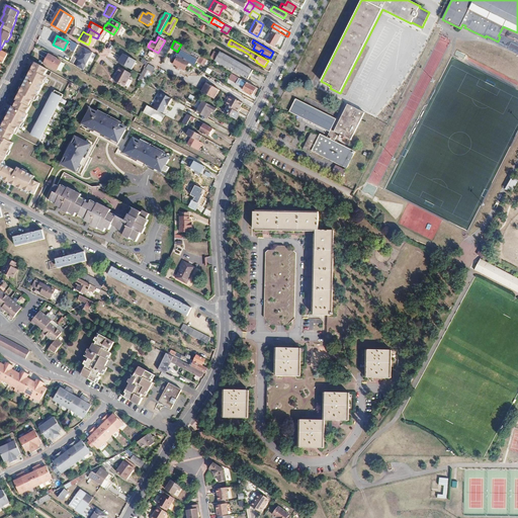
[(69,50),(75,53),(78,44),(72,41),(69,50)]
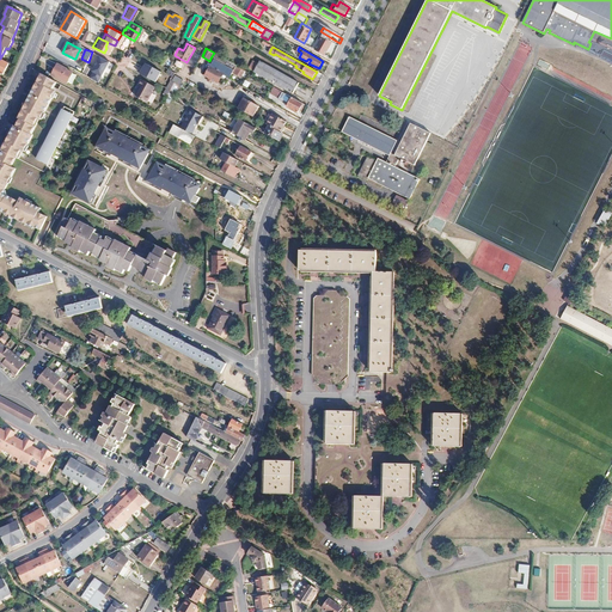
[(237,66),(214,53),(212,56),(231,67),(231,69),(233,71),(237,66)]
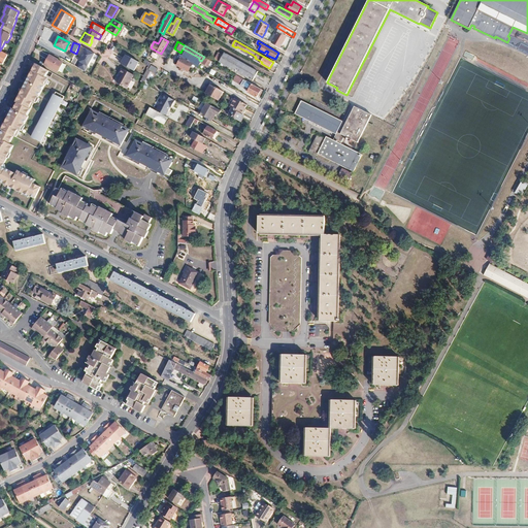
[(86,71),(95,54),(81,46),(76,55),(79,57),(77,60),(80,62),(77,67),(86,71)]
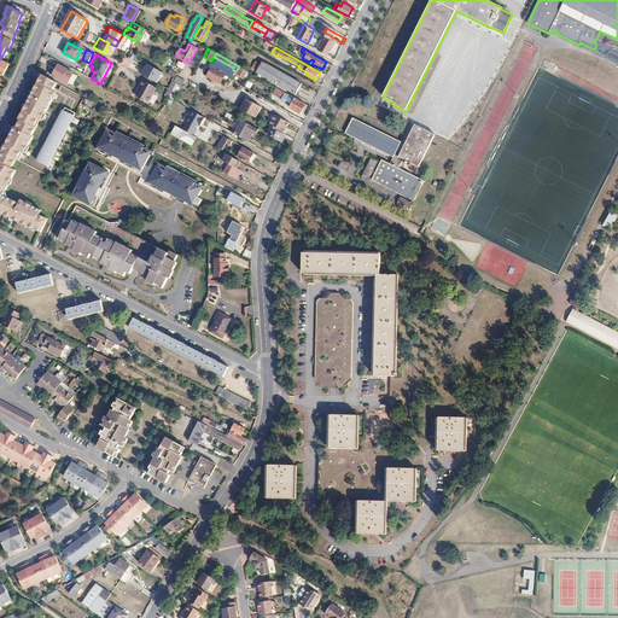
[(211,79),(215,81),(219,83),(225,74),(233,77),(235,71),(233,70),(216,60),(214,65),(211,70),(208,77),(211,79)]
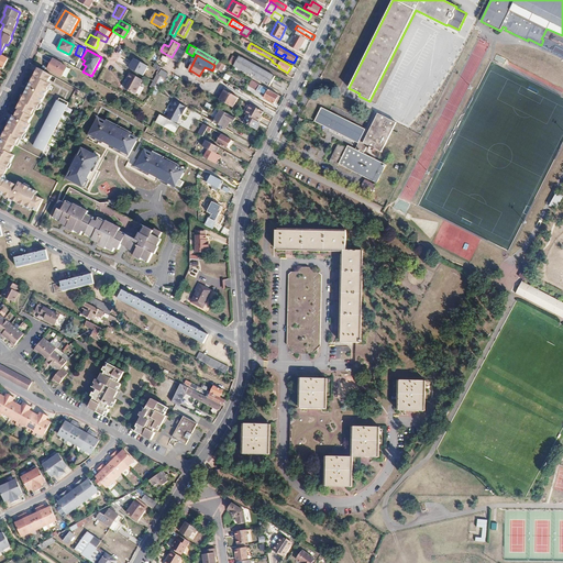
[(233,56),(229,63),(269,86),(275,76),(240,56),(238,58),(233,56)]
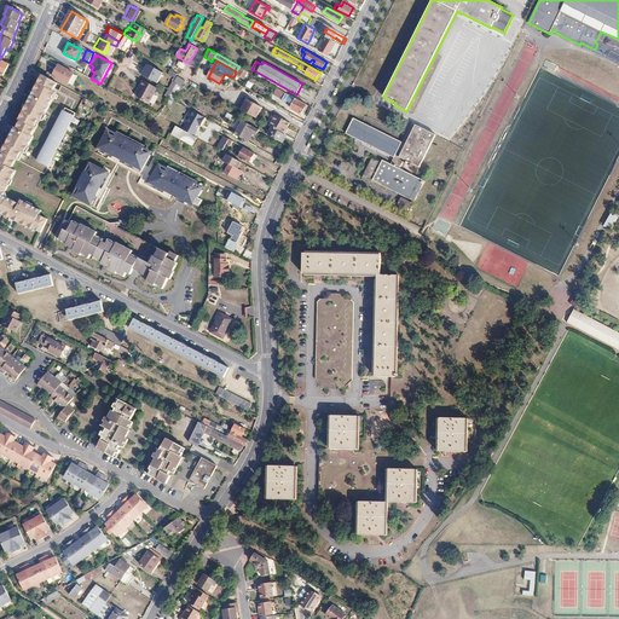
[(58,64),(56,70),(65,75),(69,70),(58,64)]
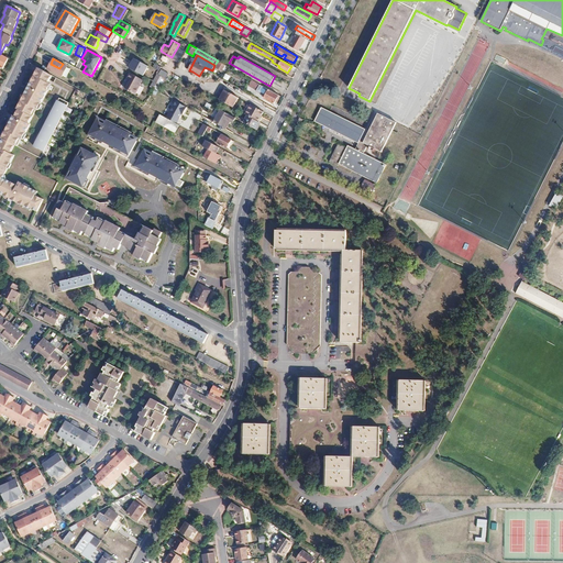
[(129,69),(144,76),(148,66),(133,58),(129,69)]
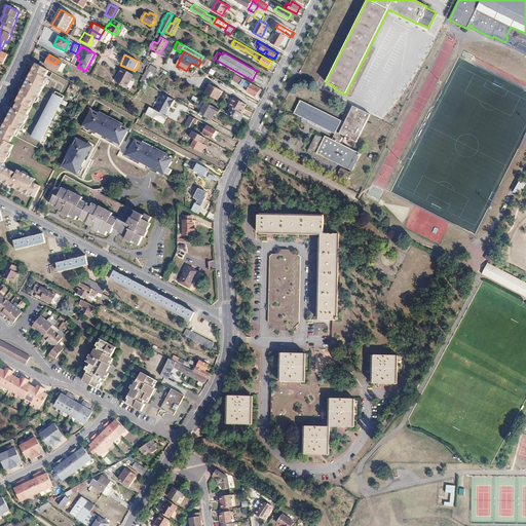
[(211,61),(204,58),(201,63),(208,67),(209,65),(211,61)]
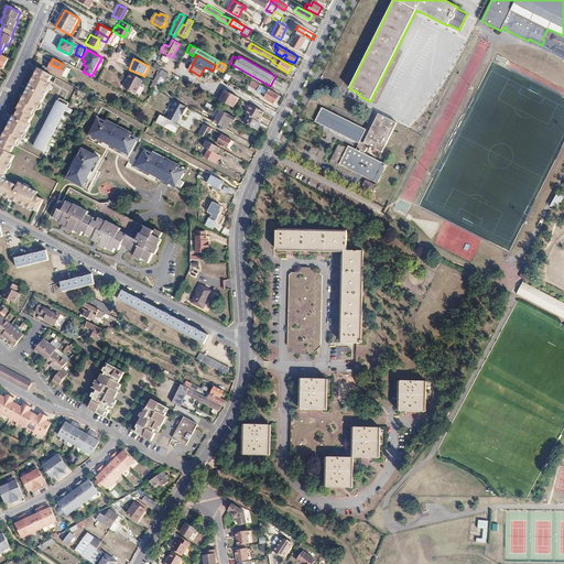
[(60,68),(51,64),(49,67),(52,69),(51,71),(57,74),(60,68)]
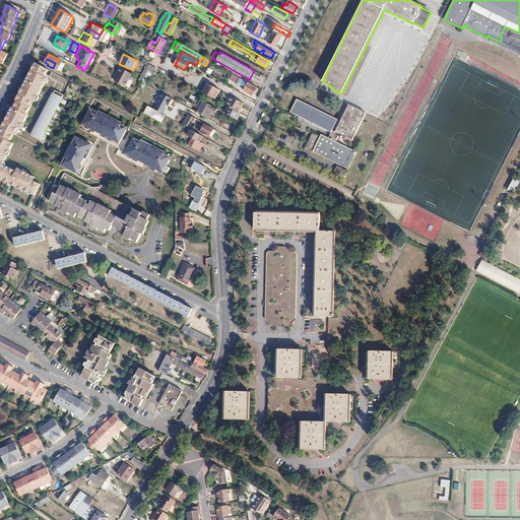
[(0,178),(25,190),(25,189),(37,195),(42,183),(35,180),(37,177),(18,168),(17,171),(7,166),(6,167),(3,165),(14,143),(10,141),(14,134),(16,135),(19,128),(21,129),(28,115),(26,114),(34,101),(35,102),(47,77),(45,76),(48,69),(35,62),(25,80),(26,81),(23,87),(22,87),(15,100),(17,101),(8,117),(7,116),(2,127),(3,128),(0,132),(0,178)]
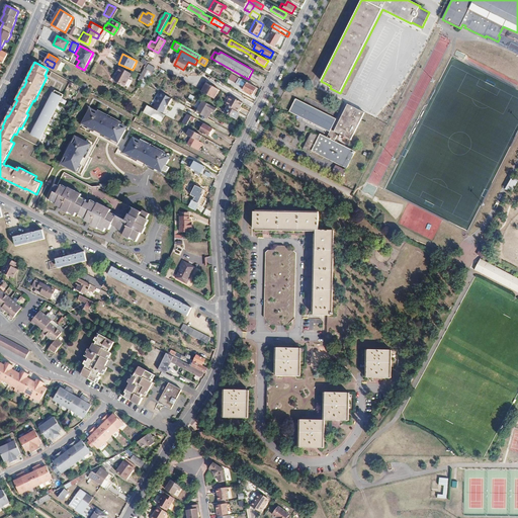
[(132,74),(120,67),(117,72),(120,74),(115,82),(124,87),(132,74)]
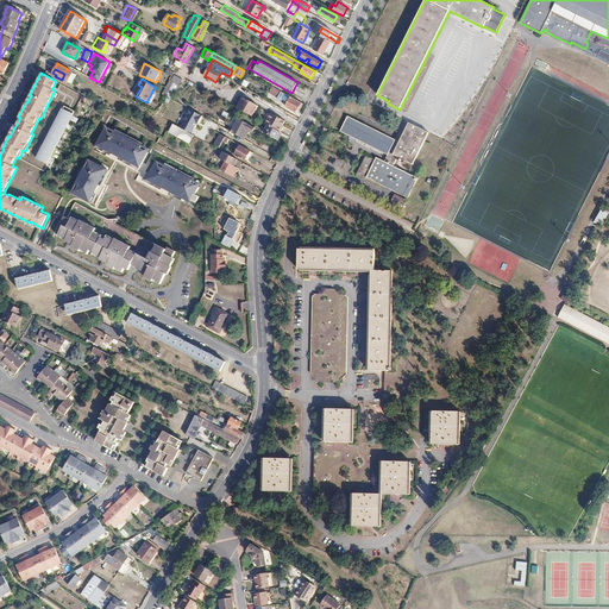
[(170,80),(167,87),(162,94),(173,99),(177,89),(181,90),(183,88),(170,80)]
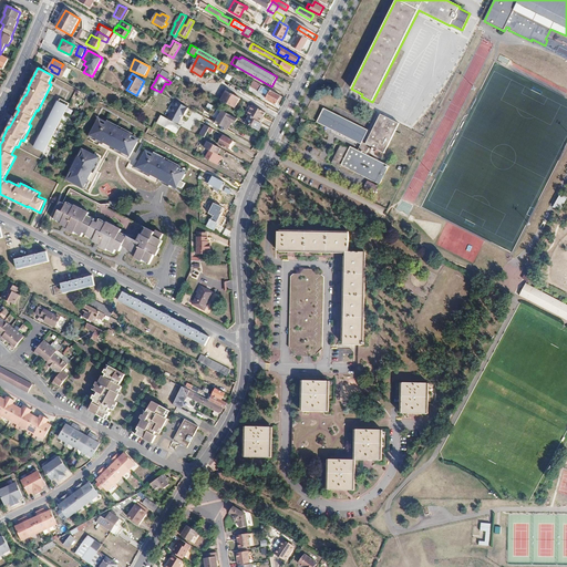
[(282,96),(258,83),(255,89),(263,92),(264,90),(267,92),(266,93),(268,95),(266,100),(276,105),(278,102),(279,103),(282,96)]
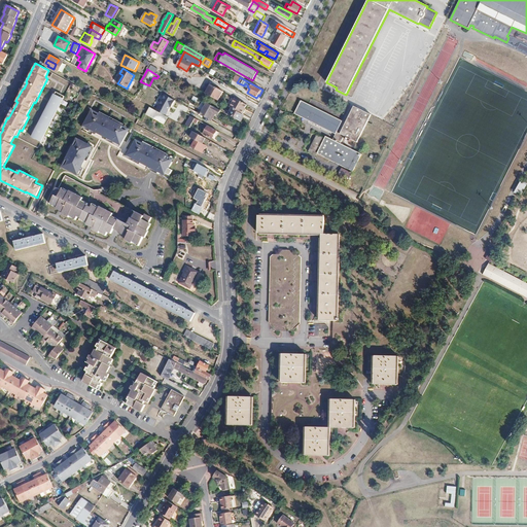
[(65,96),(56,92),(32,137),(41,142),(65,96)]
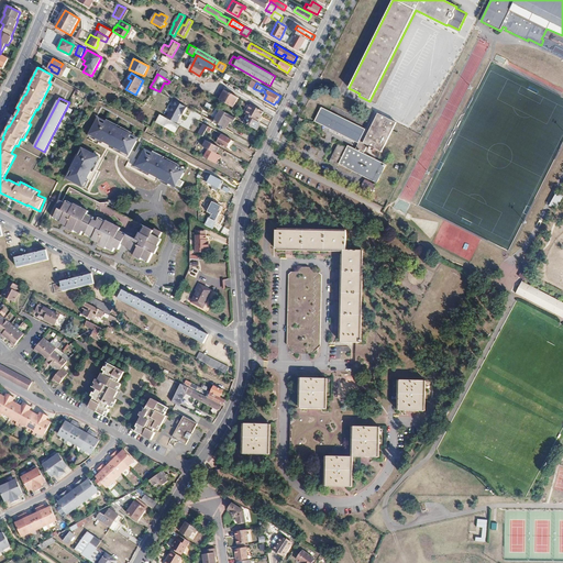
[(247,116),(260,122),(262,118),(261,118),(264,112),(251,105),(245,114),(247,116)]
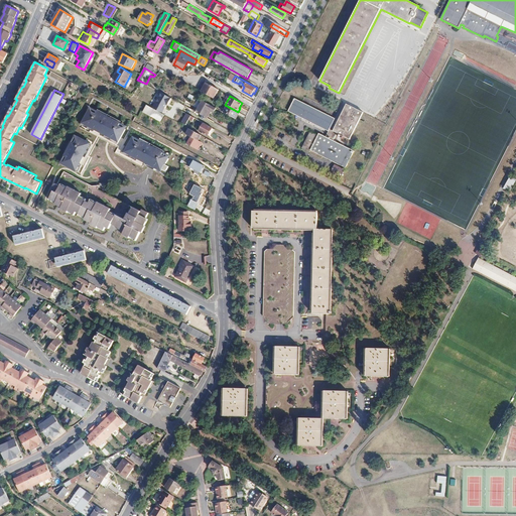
[(288,111),(329,131),(330,129),(335,118),(294,98),(288,111)]
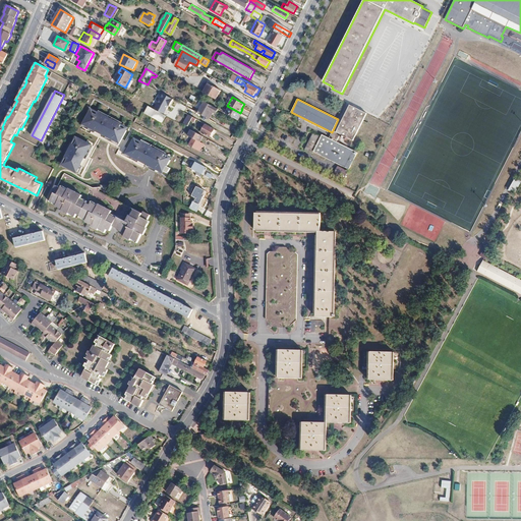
[(213,112),(216,113),(218,109),(205,102),(197,113),(209,119),(213,112)]
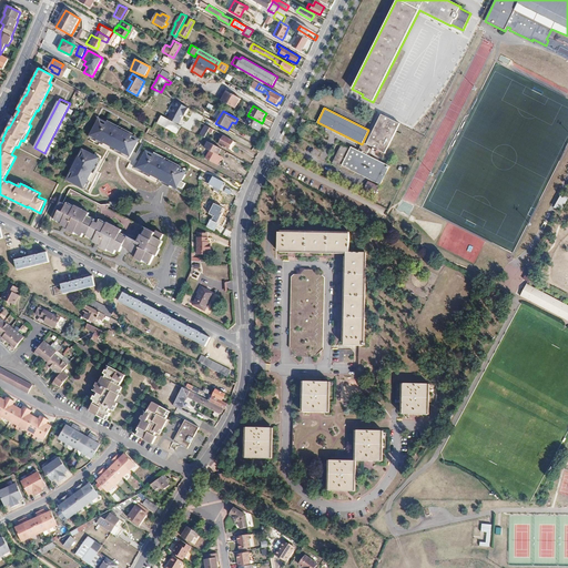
[(158,113),(154,121),(173,131),(176,124),(158,113)]
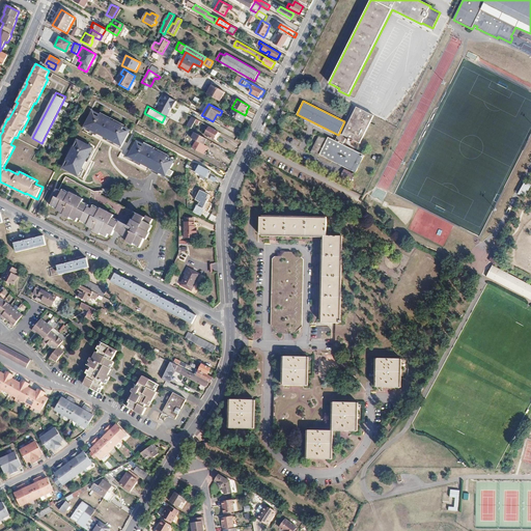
[(357,107),(343,134),(346,137),(360,143),(373,115),(357,107)]
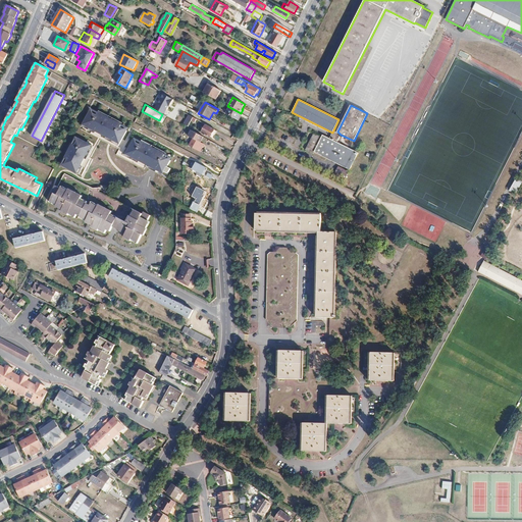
[(229,107),(226,113),(239,120),(242,114),(241,113),(229,107)]
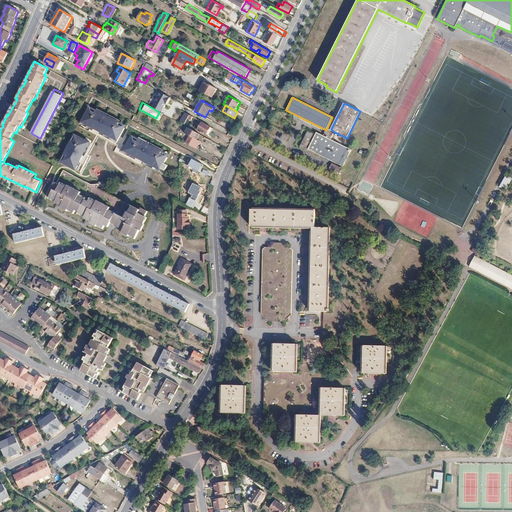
[(126,125),(89,106),(80,122),(118,141),(126,125)]
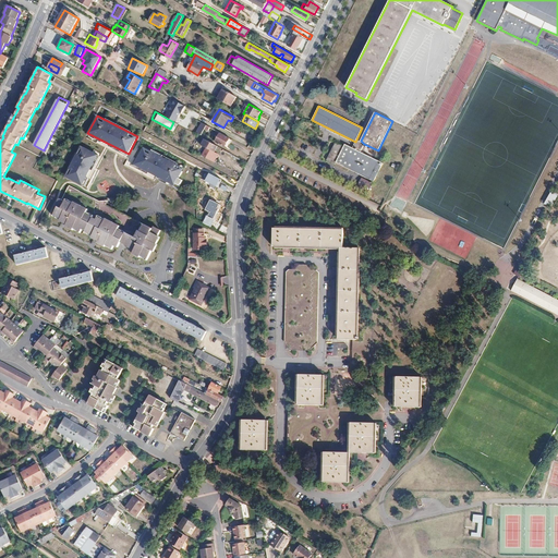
[(210,128),(202,123),(197,133),(202,135),(205,129),(208,131),(210,128)]
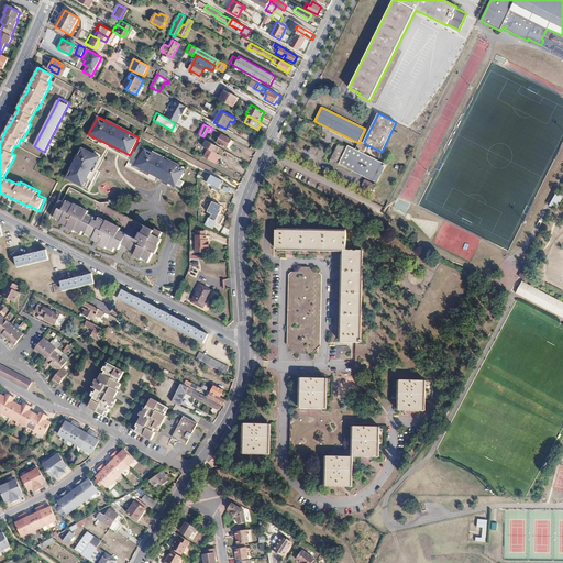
[(232,140),(222,134),(218,143),(227,148),(232,140)]
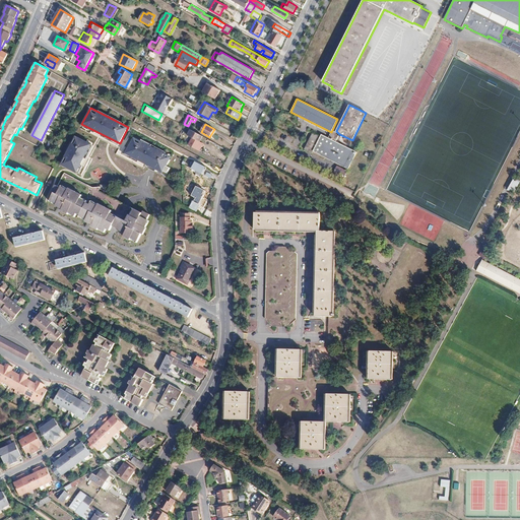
[(203,136),(191,129),(187,135),(192,138),(188,145),(199,151),(201,146),(198,145),(199,143),(203,136)]
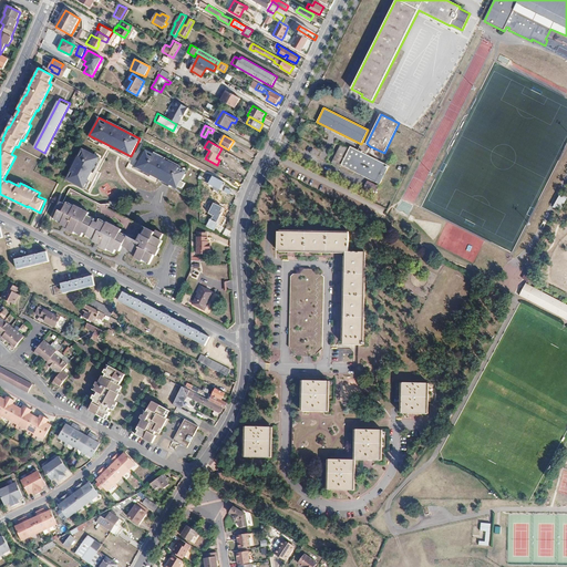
[(361,144),(358,151),(360,151),(362,145),(369,148),(370,146),(367,143),(363,142),(362,142),(361,144)]
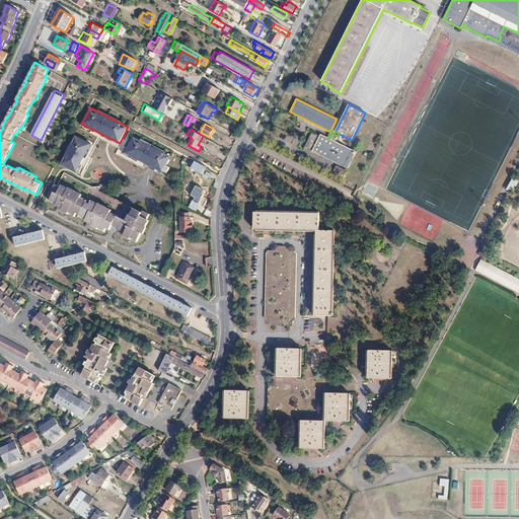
[(336,141),(338,136),(331,133),(329,138),(327,138),(321,134),(320,137),(312,133),(304,149),(312,153),(313,151),(348,168),(356,152),(336,141)]
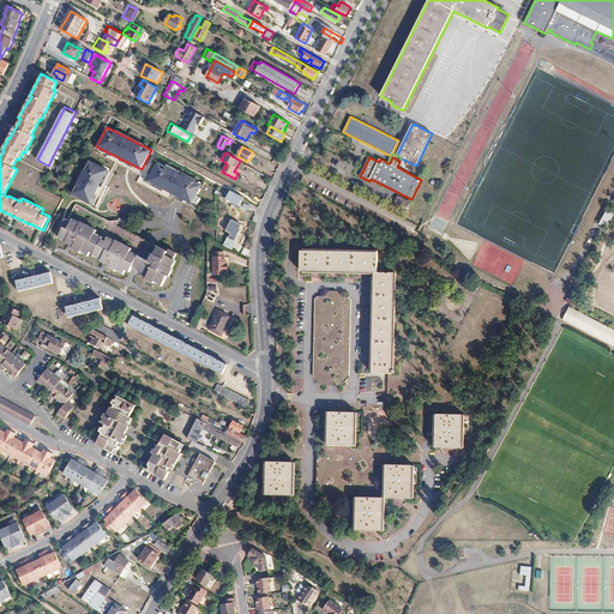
[(109,170),(90,161),(72,194),(91,205),(109,170)]
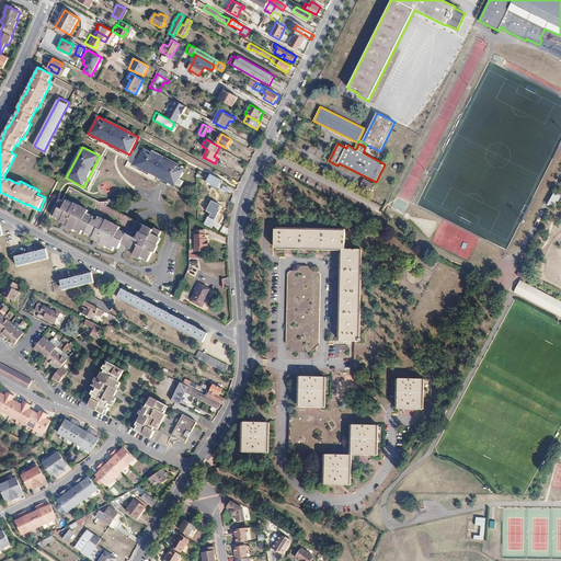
[(184,169),(145,148),(135,165),(175,186),(184,169)]
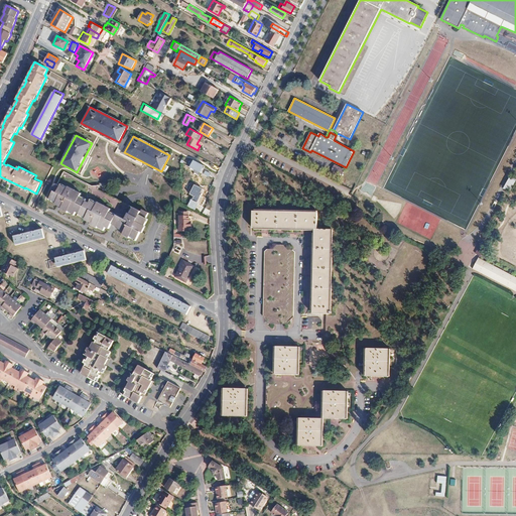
[(206,166),(194,160),(190,166),(202,172),(206,166)]
